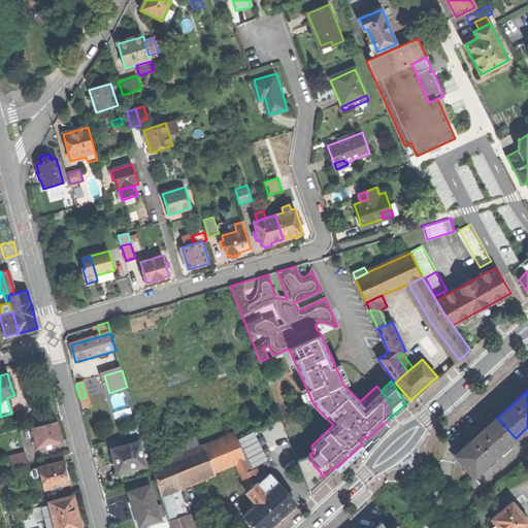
[(117,419),(132,417),(130,396),(114,397),(117,419)]
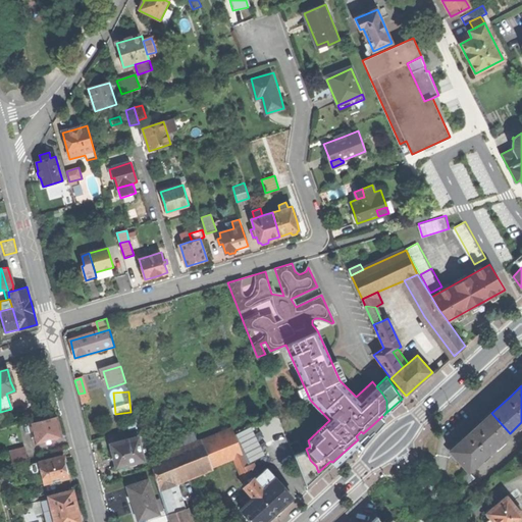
[(85,393),(79,394),(81,403),(87,401),(85,393)]
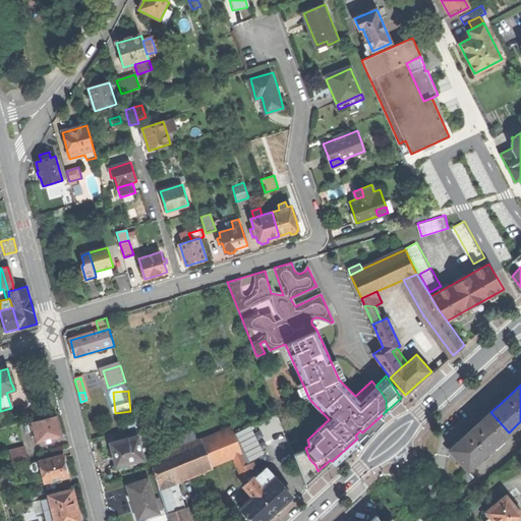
[(450,450),(468,470),(509,432),(490,412),(470,431),(450,450)]
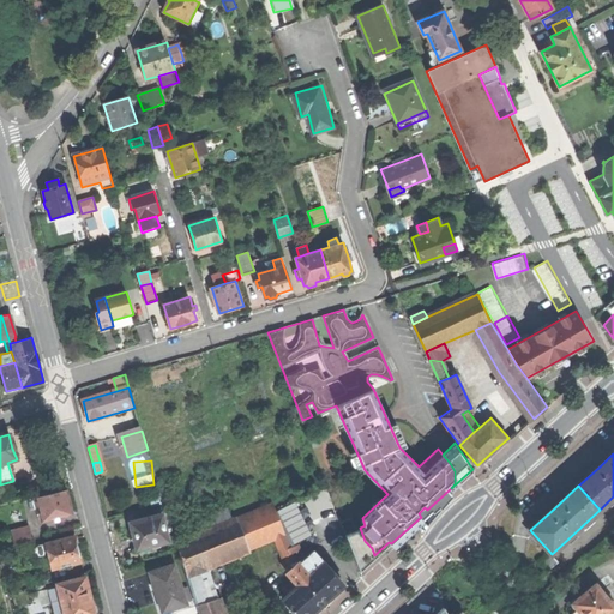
[(36,503),(41,522),(71,515),(68,504),(65,491),(26,500),(28,505),(36,503)]
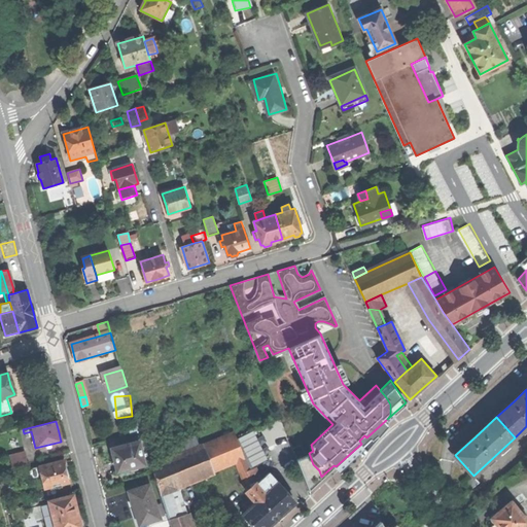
[(526,430),(526,426),(515,437),(473,476),(476,478),(526,430)]
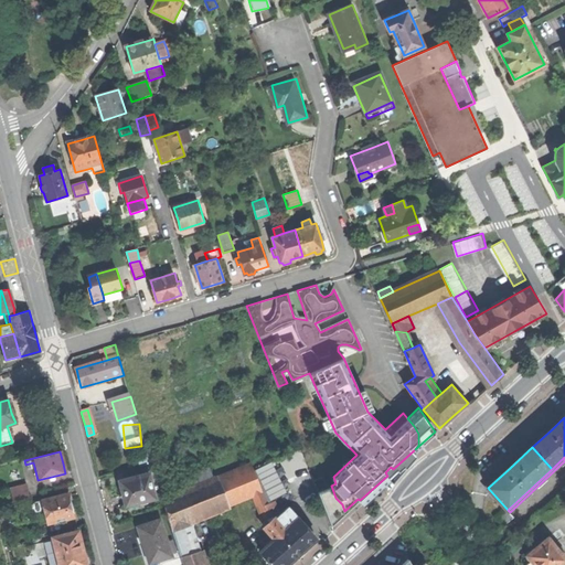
[(252,464),(242,467),(253,494),(263,491),(255,470),(252,464)]
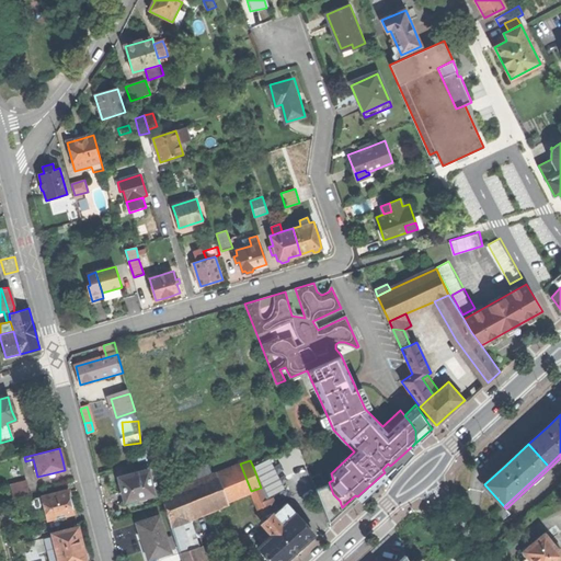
[(240,464),(217,473),(228,501),(251,491),(240,464)]
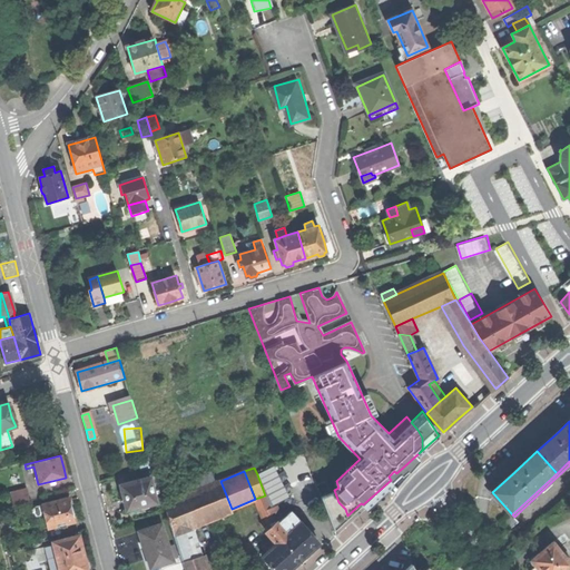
[(126,501),(128,509),(157,501),(150,477),(121,484),(123,488),(120,491),(121,494),(125,497),(126,501)]
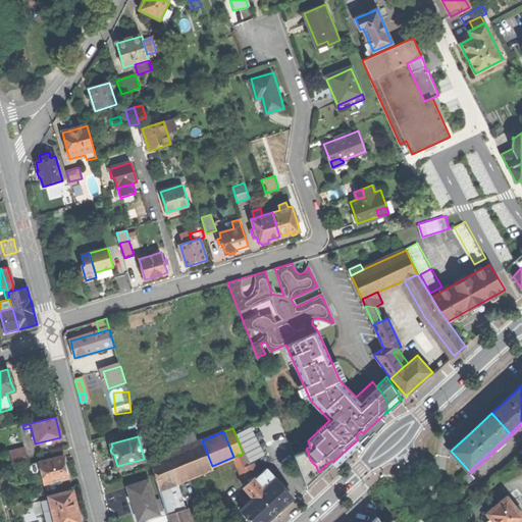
[(150,462),(160,487),(175,481),(212,466),(202,440),(150,462)]
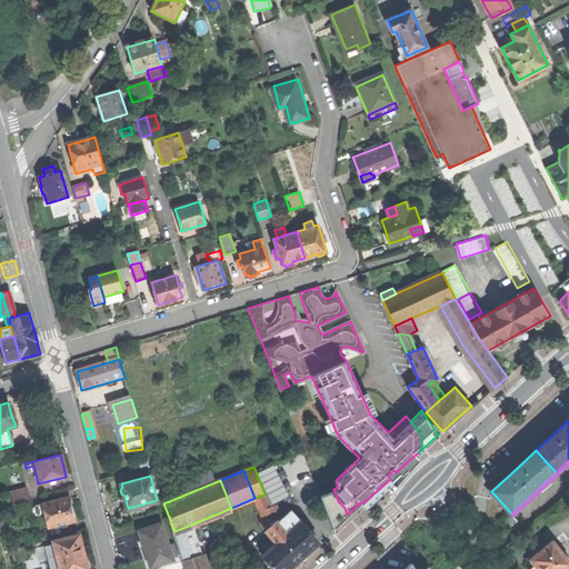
[(11,489),(12,502),(30,500),(29,487),(11,489)]
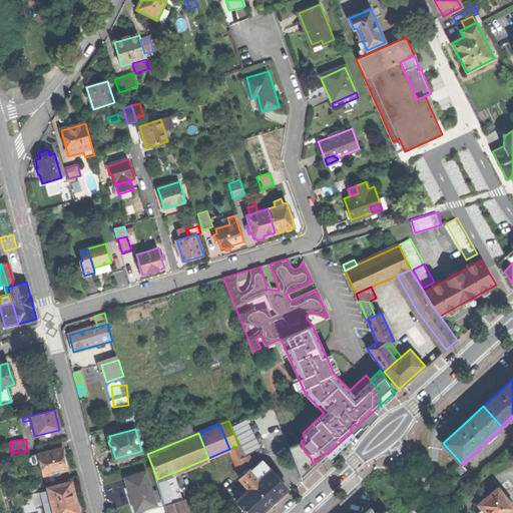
[(301,475),(313,464),(311,458),(305,452),(301,441),(289,446),(301,475)]
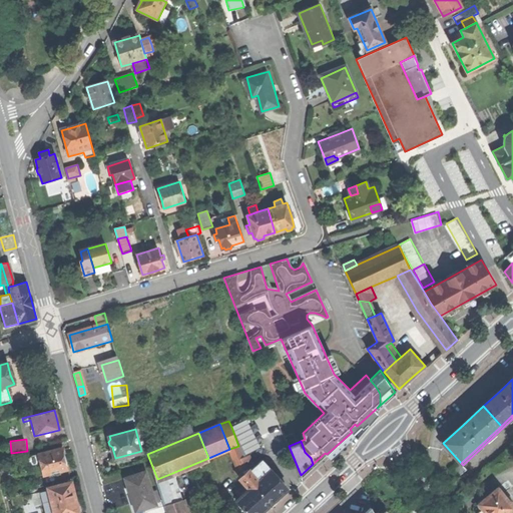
[(243,456),(238,446),(229,449),(239,472),(248,469),(243,456)]
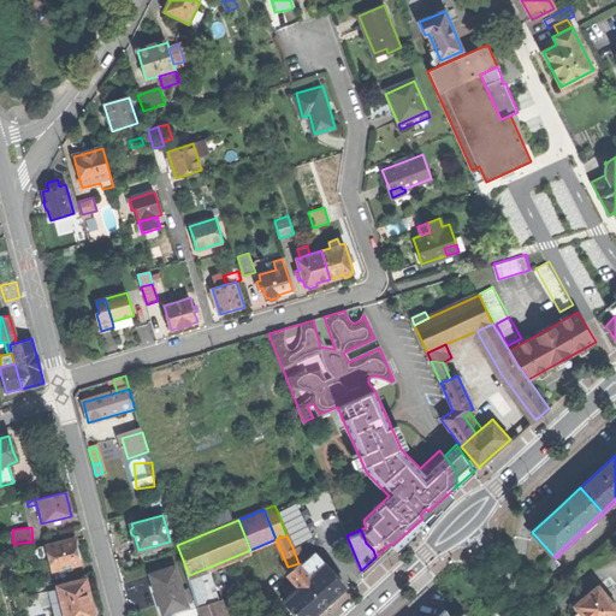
[(47,556),(51,572),(80,566),(77,552),(75,540),(45,546),(47,556)]
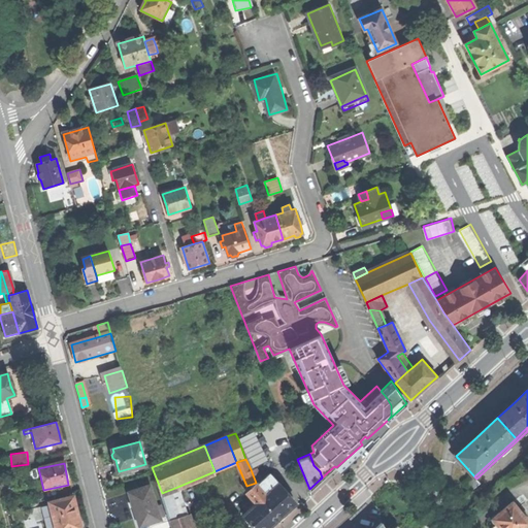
[(246,486),(249,494),(262,482),(257,467),(251,469),(256,483),(246,486)]
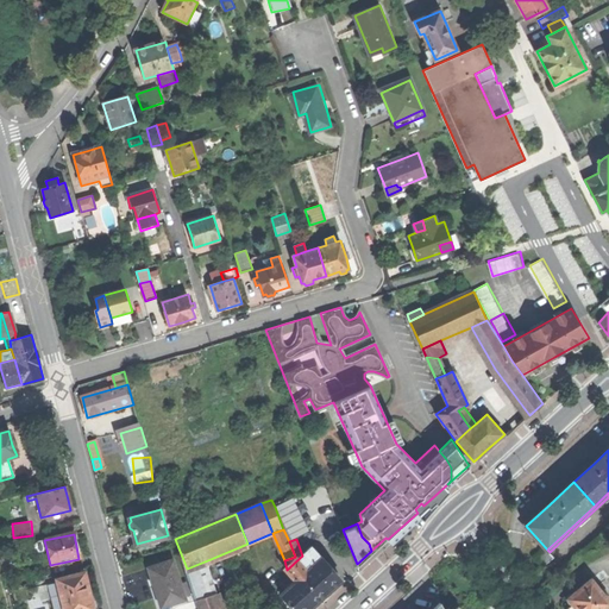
[(38,551),(46,550),(44,540),(36,542),(38,551)]
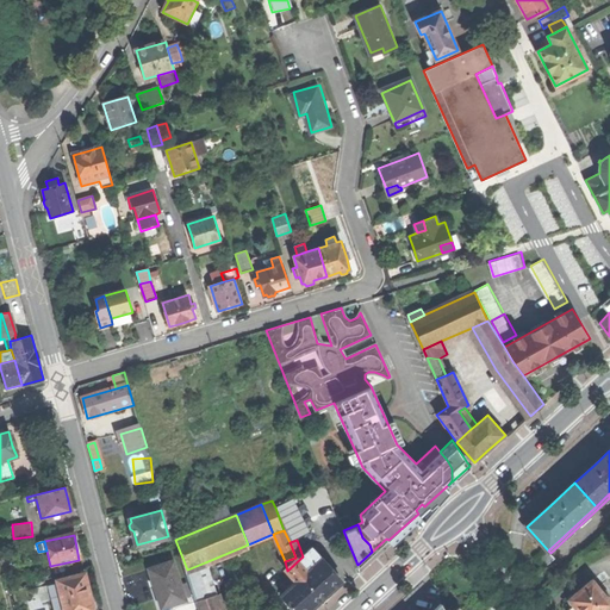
[(303,556),(287,571),(294,578),(279,591),(282,595),(281,596),(294,609),(309,609),(323,597),(342,580),(312,547),(303,556)]
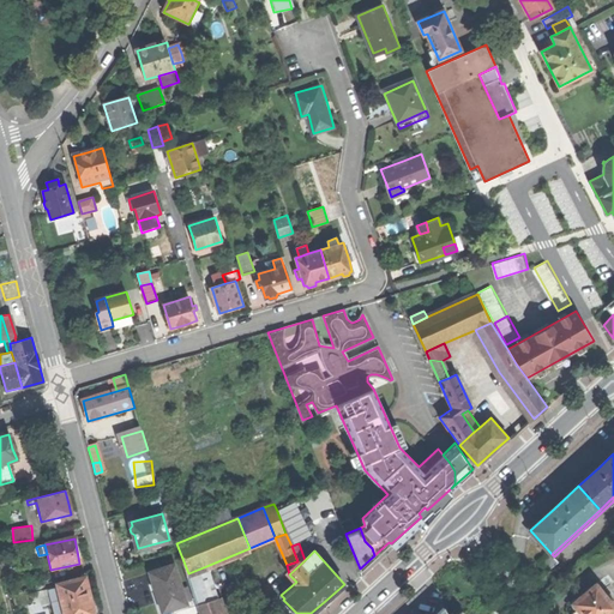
[(554,557),(552,554),(543,561),(552,570),(560,563),(554,557)]
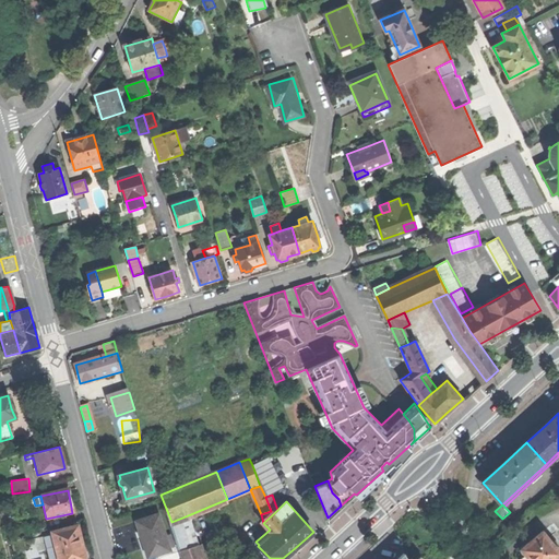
[(143,540),(149,557),(170,549),(158,513),(137,521),(143,540)]
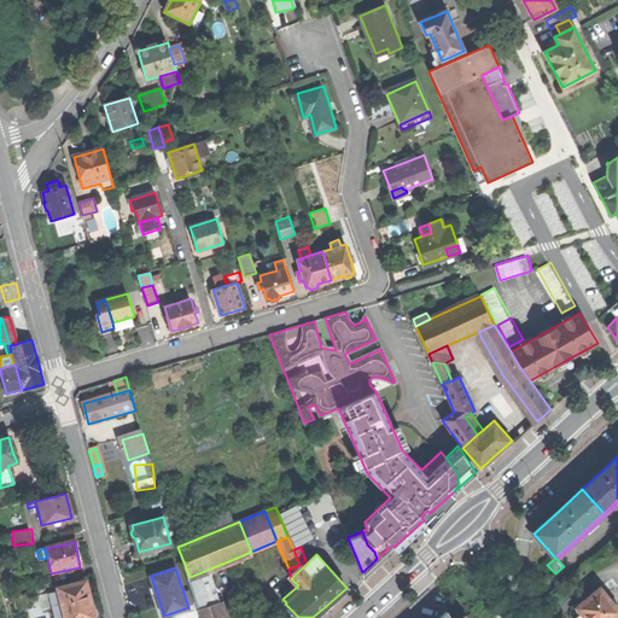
[(190,577),(200,608),(219,602),(208,570),(190,577)]
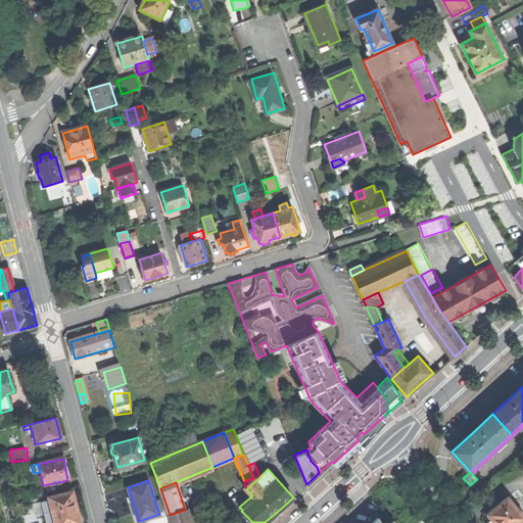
[(47,498),(53,522),(79,522),(75,509),(70,492),(47,498)]
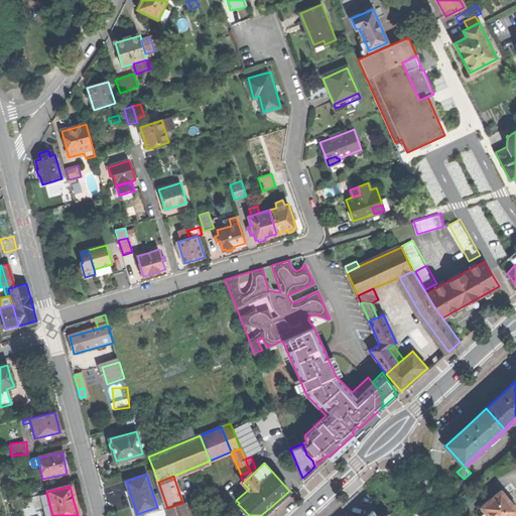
[(511,515),(515,512),(515,507),(501,490),(487,502),(484,502),(482,504),(481,507),(481,509),(482,511),(484,512),(486,513),(481,515),(511,515)]
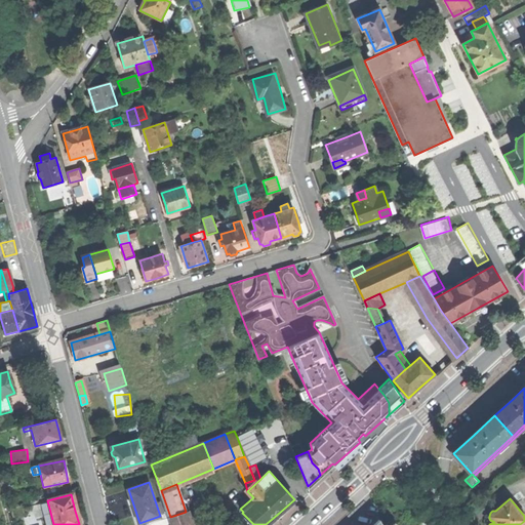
[(170,517),(172,524),(190,524),(186,512),(170,517)]
